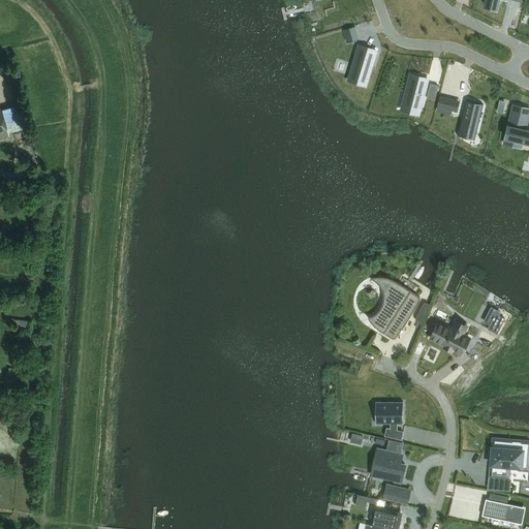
[(486,0),(485,6),(496,9),(498,0),(486,0)]
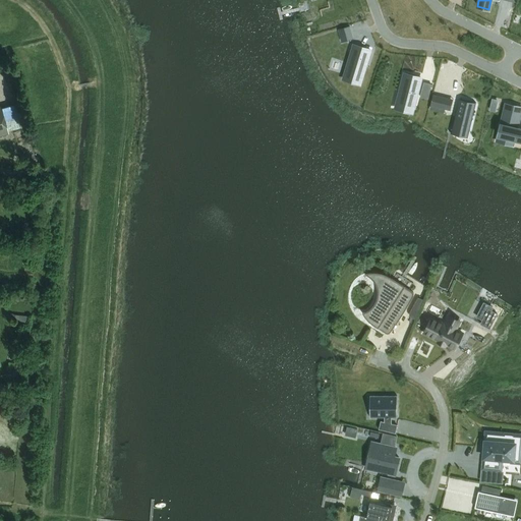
[(350,26),(339,30),(342,42),(354,39),(350,26)]
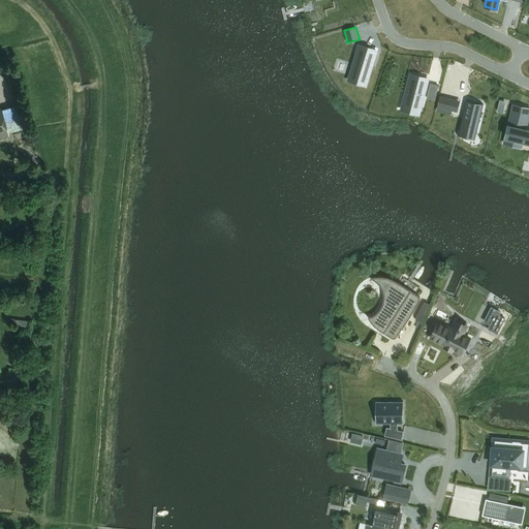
[(360,47),(351,74),(368,80),(376,51),(360,47)]
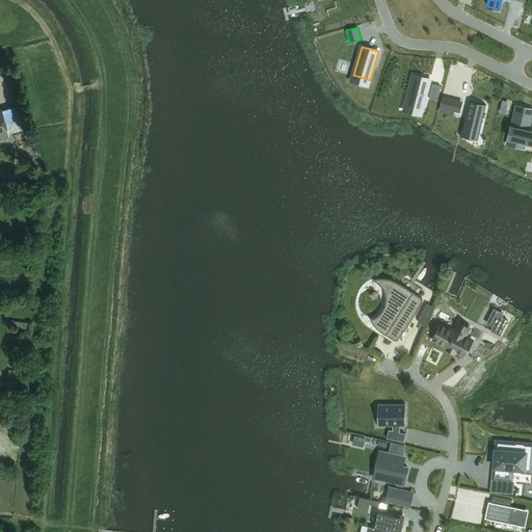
[(414,76),(405,104),(423,109),(430,80),(414,76)]
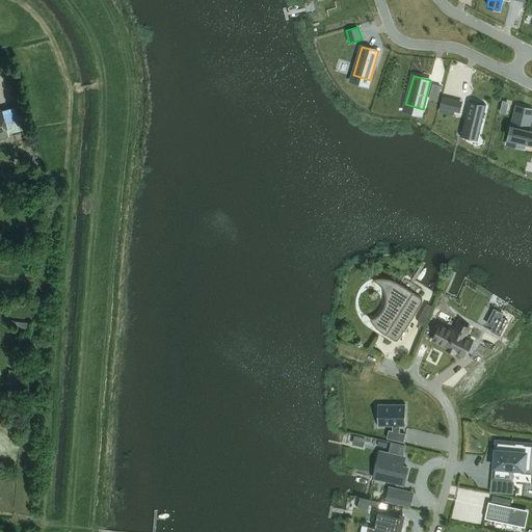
[(443,96),(440,108),(454,111),(457,100),(443,96)]
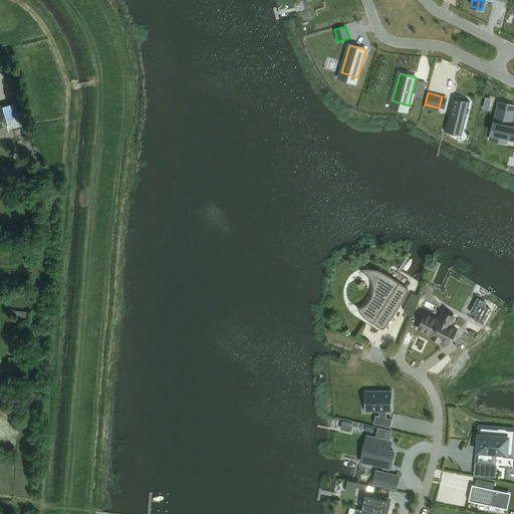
[(453,97),(446,125),(463,131),(470,101),(453,97)]
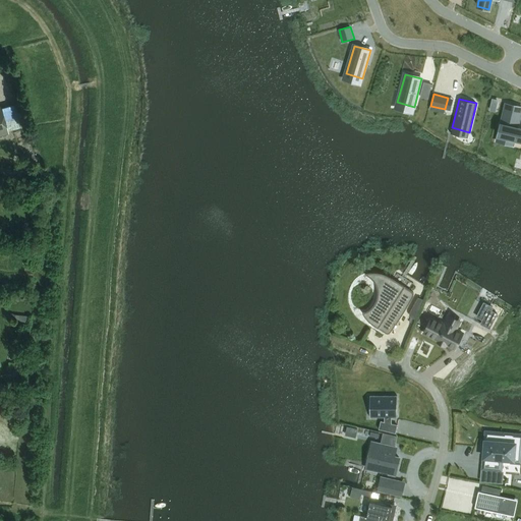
[(520,107),(506,104),(499,135),(520,140),(520,128),(517,128),(520,111),(520,107)]
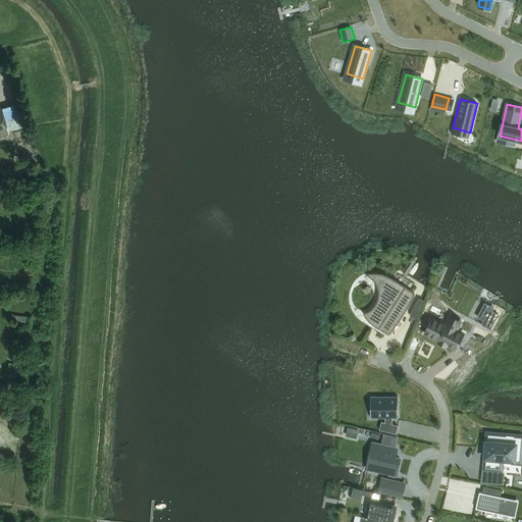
[(0,105),(0,137),(8,135),(0,105)]
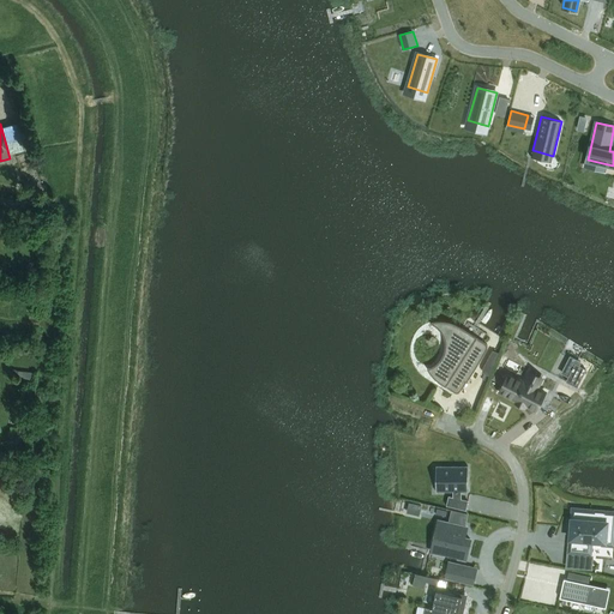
[(428,368),(427,368),(428,369),(429,372),(432,374),(433,377),(435,379),(438,381),(440,383),(451,390),(453,391),(455,392),(456,392),(457,393),(458,392),(459,392),(461,391),(468,381),(473,374),(476,369),(479,363),(482,359),(485,354),(488,348),(488,345),(487,344),(486,343),(481,339),(477,337),(475,336),(471,332),(465,330),(463,329),(462,327),(458,325),(455,324),(450,321),(447,321),(444,321),(439,320),(435,321),(434,321),(433,321),(429,323),(431,323),(432,325),(439,329),(440,331),(443,335),(444,338),(445,342),(445,347),(445,350),(444,354),(441,357),(439,361),(438,362),(435,363),(428,368)]
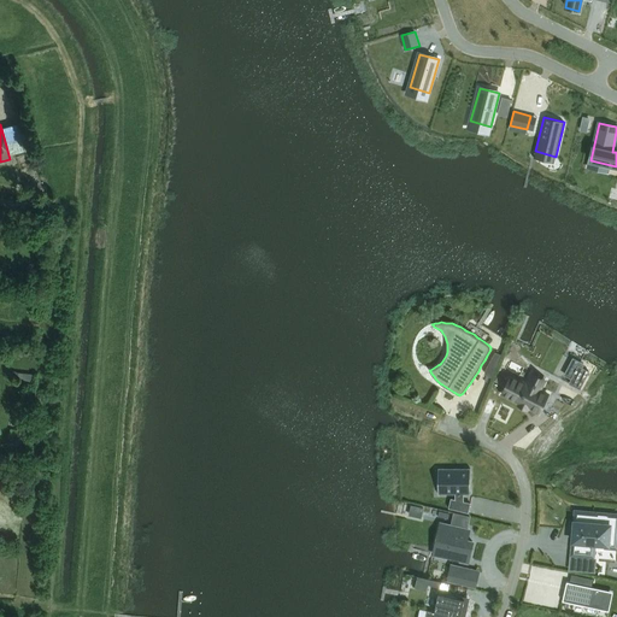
[(495,352),(487,368),(494,371),(501,356),(495,352)]
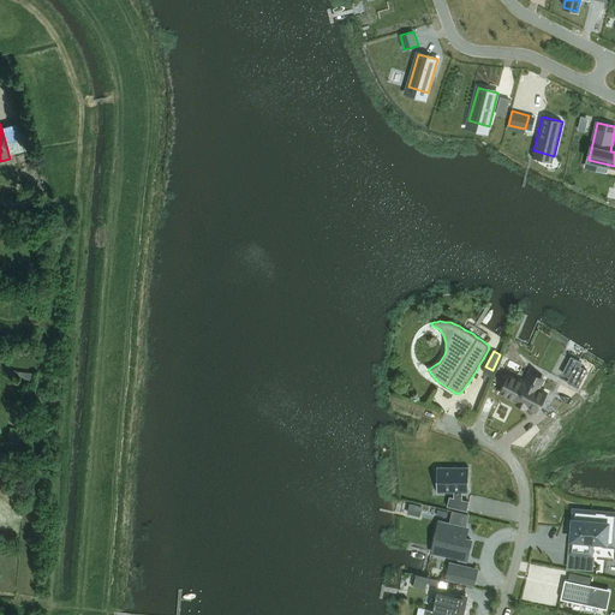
[(569,377),(567,382),(579,388),(587,370),(581,366),(575,364),(569,377)]
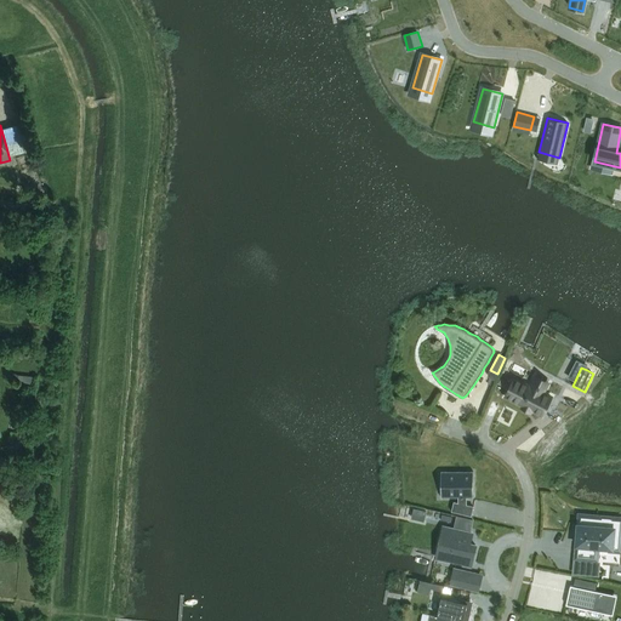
[(514,376),(503,398),(523,406),(535,412),(545,417),(556,396),(546,392),(548,388),(533,381),(531,385),(514,376)]
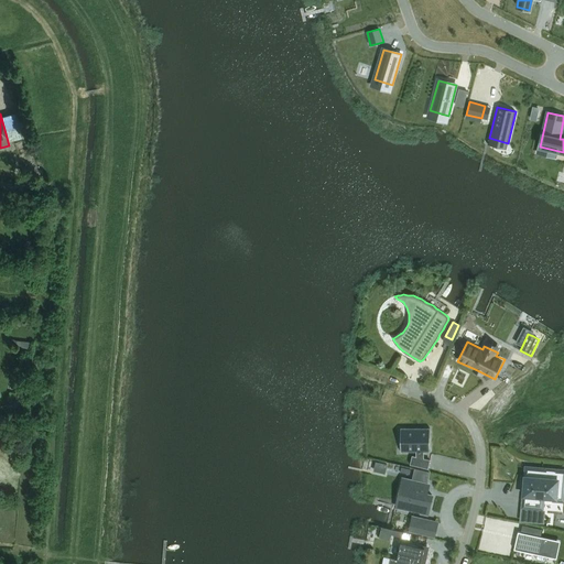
[(25,392),(15,391),(15,400),(24,401),(25,392)]
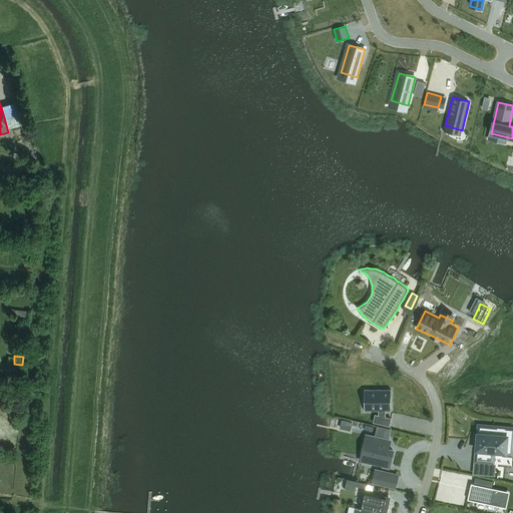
[(365,390),(365,410),(379,410),(386,410),(390,410),(390,390),(365,390)]
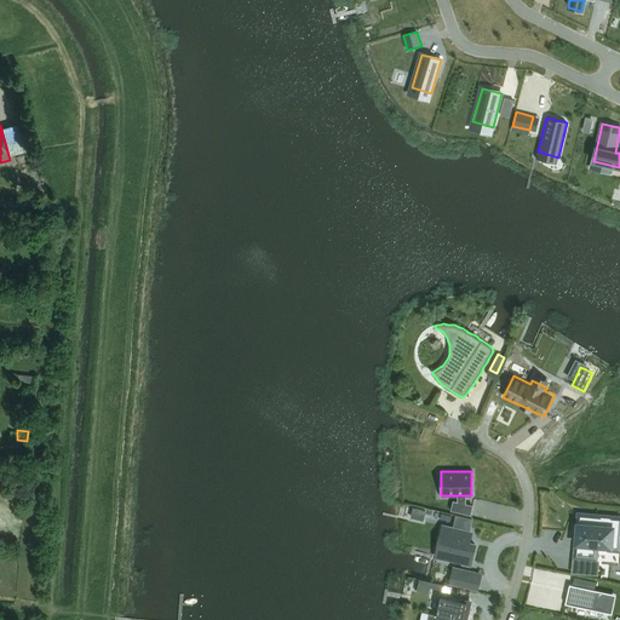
[(453,501),(452,510),(470,515),(472,506),(466,505),(458,503),(453,501)]
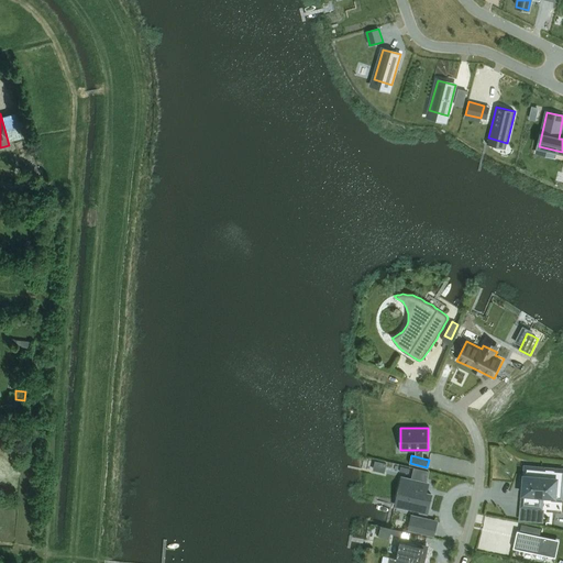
[(387,463),(375,461),(373,470),(385,473),(387,463)]
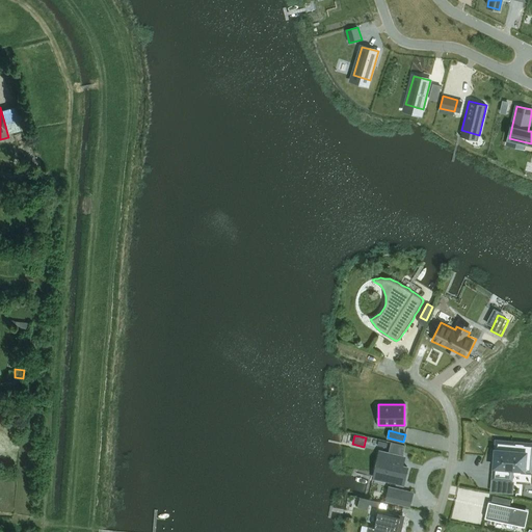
[(496,450),(494,468),(497,468),(496,478),(512,480),(513,469),(525,470),(527,444),(500,441),(499,450),(496,450)]
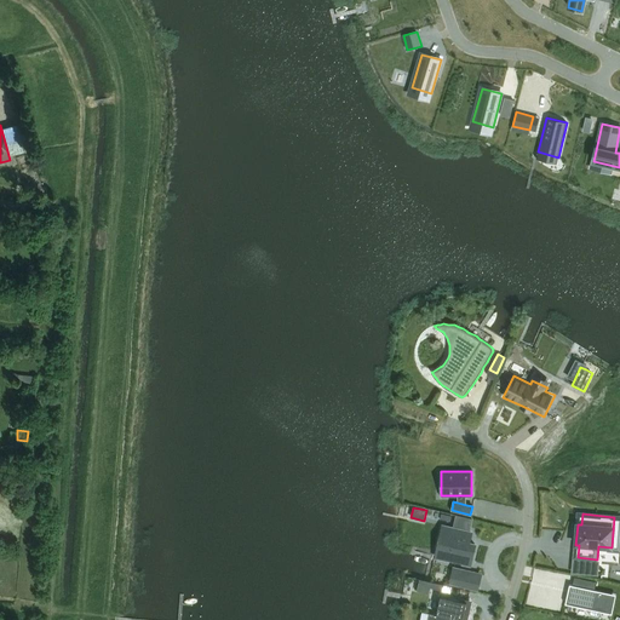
[(455,515),(453,528),(470,532),(472,518),(455,515)]
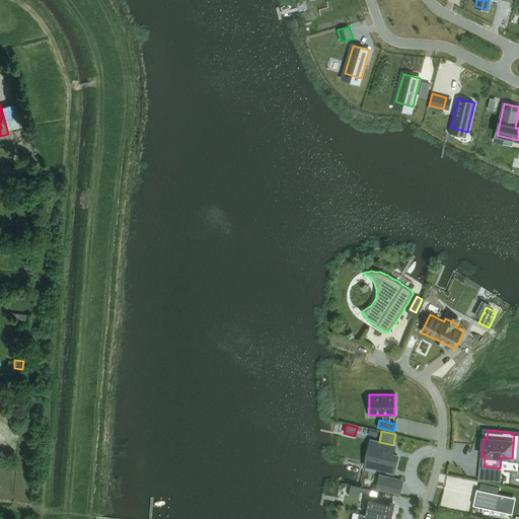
[(374,441),(369,462),(378,464),(377,469),(386,471),(387,468),(394,470),(397,455),(392,454),(394,446),(393,445),(379,442),(374,441)]
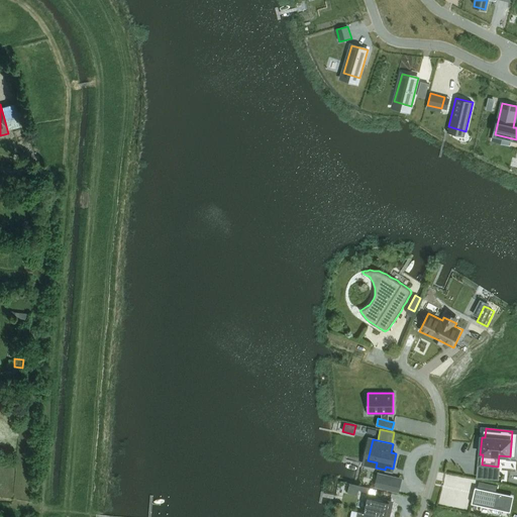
[(378,474),(377,480),(389,482),(390,476),(378,474)]
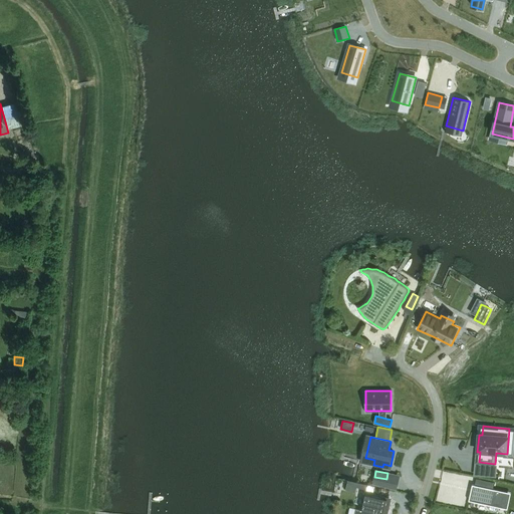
[(347,481),(345,490),(355,492),(356,488),(357,483),(347,481)]
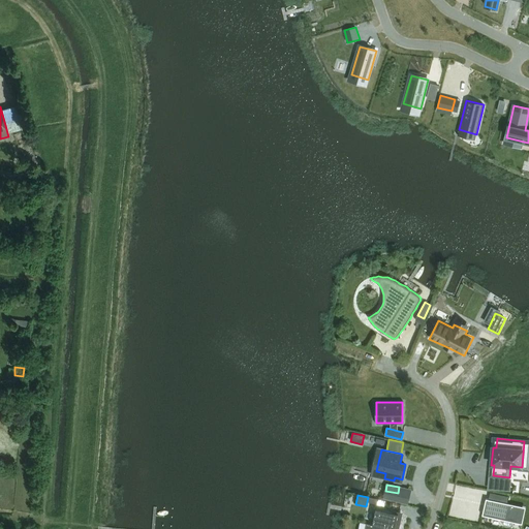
[(488,504),(486,514),(503,518),(503,520),(522,524),(523,522),(521,522),(523,508),(507,505),(507,503),(487,499),(486,503),(488,504)]
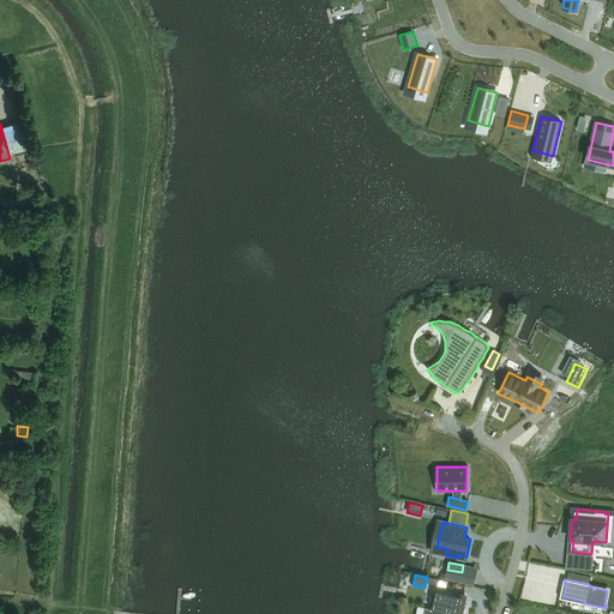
[(423,613),(463,613),(465,607),(463,606),(464,596),(441,591),(439,599),(437,597),(434,609),(426,607),(423,613)]
